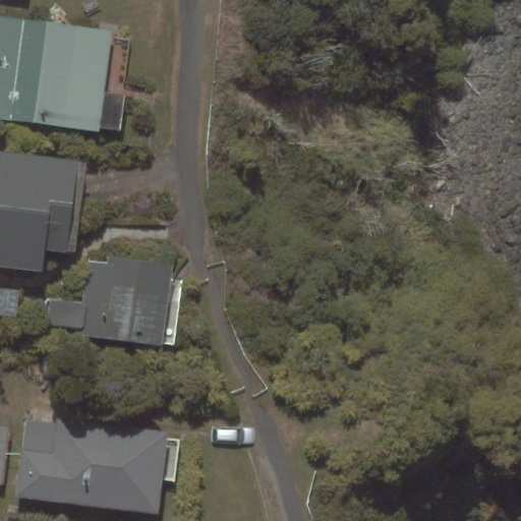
[(0,119),(100,132),(100,128),(121,131),(125,95),(105,93),(113,32),(0,15),(0,119)]
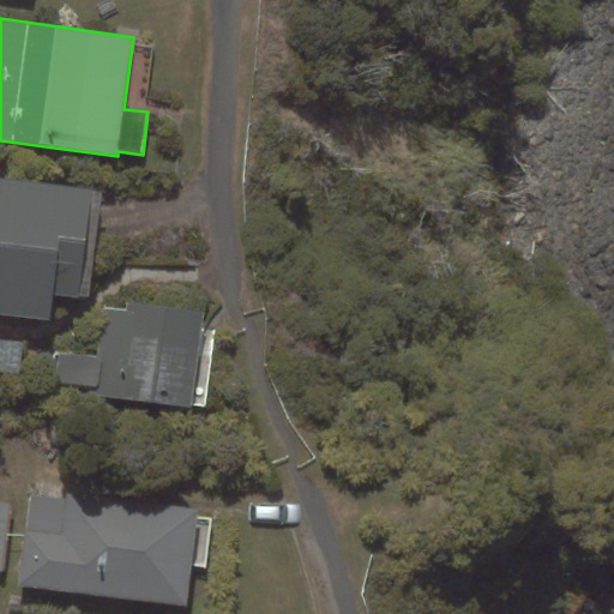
[(0,176),(0,314),(50,320),(54,295),(80,299),(80,296),(89,298),(103,191),(92,190),(94,188),(0,176)]
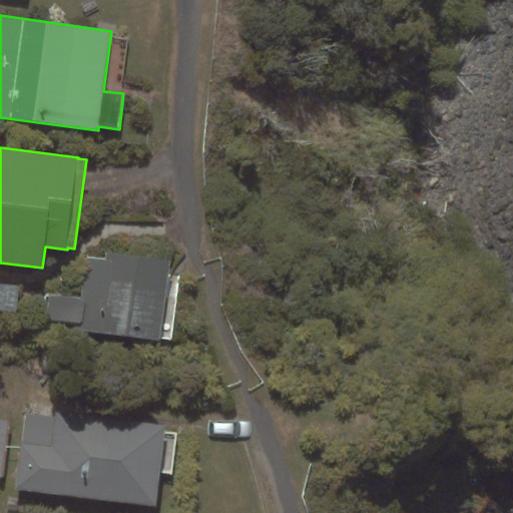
[(81,330),(160,343),(160,339),(172,341),(180,276),(168,275),(170,260),(106,251),(105,259),(86,257),(80,298),(50,293),(46,318),(82,324),(81,330)]
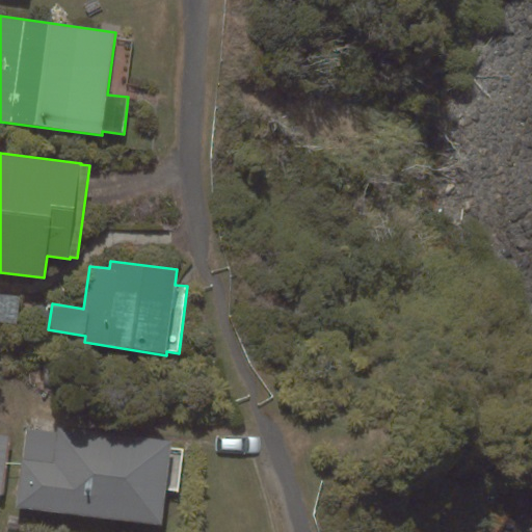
[(0,293),(0,322),(18,324),(21,296),(0,293)]
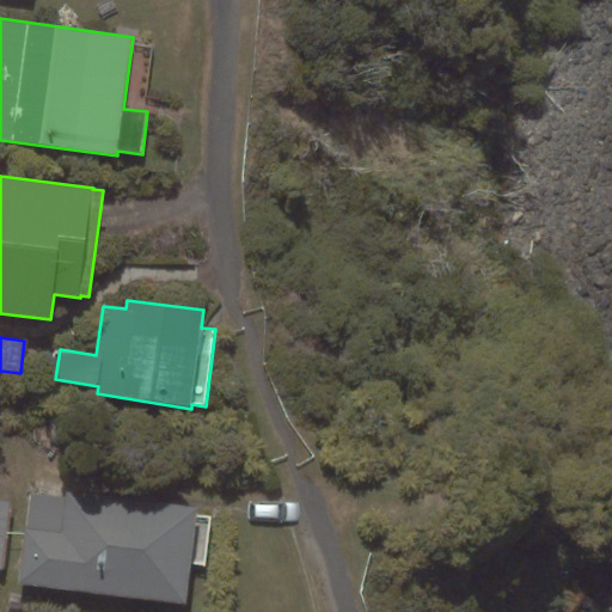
[(185,603),(197,507),(67,491),(67,497),(32,494),(28,527),(26,527),(22,571),(19,583),(185,603)]
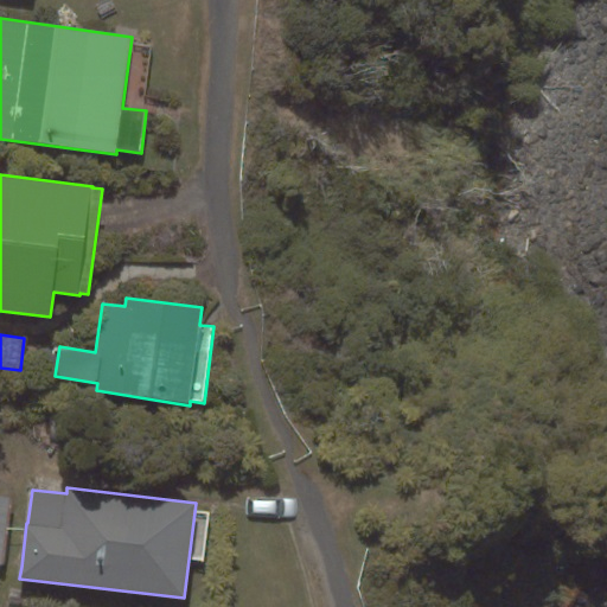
[(0,563),(5,564),(13,497),(0,494),(0,563)]
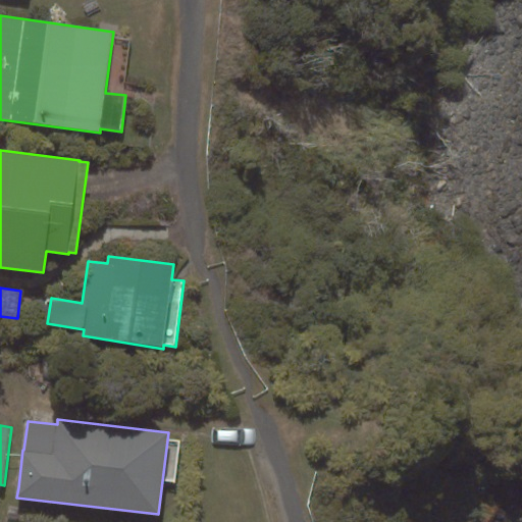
All buildings are outlined.
